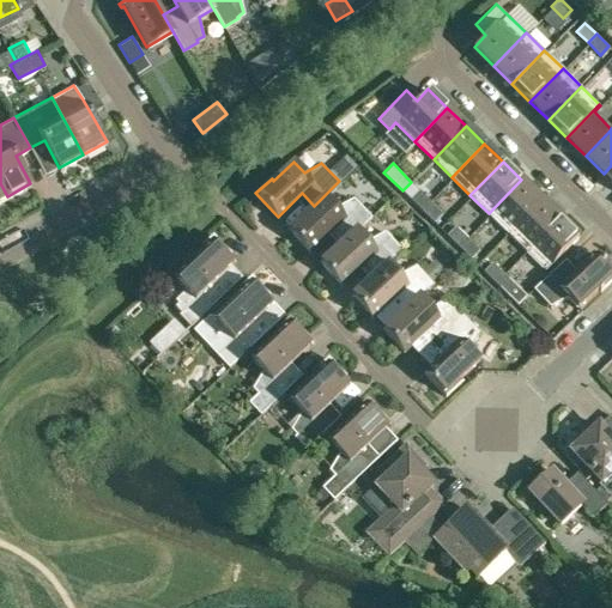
[(521,180),(489,213),(507,231),(539,199),(521,180)]
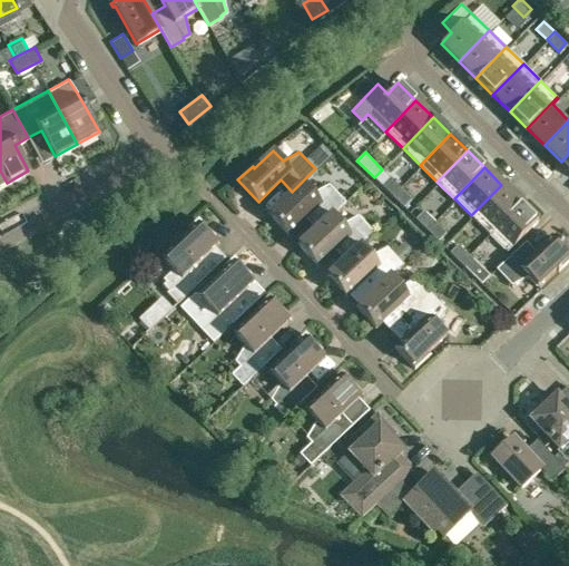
[(310,211),(321,222),(344,199),(327,183),(312,191),(303,182),(315,169),(315,168),(292,192),(271,211),(270,210),(267,211),(287,232),(310,211)]
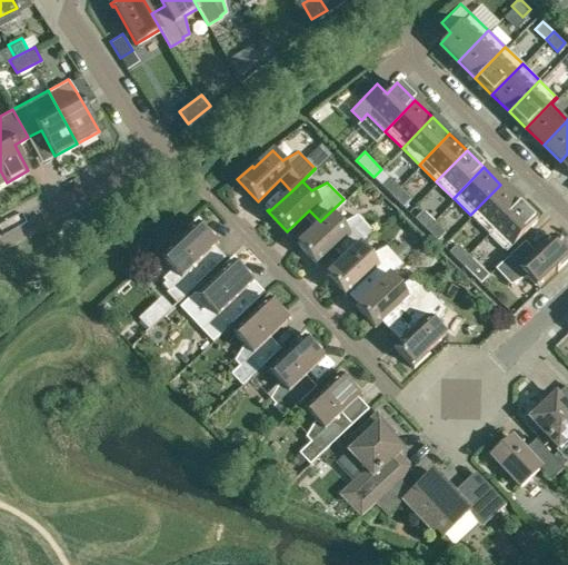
[(399,186),(381,169),(374,177),(391,194),(399,186)]
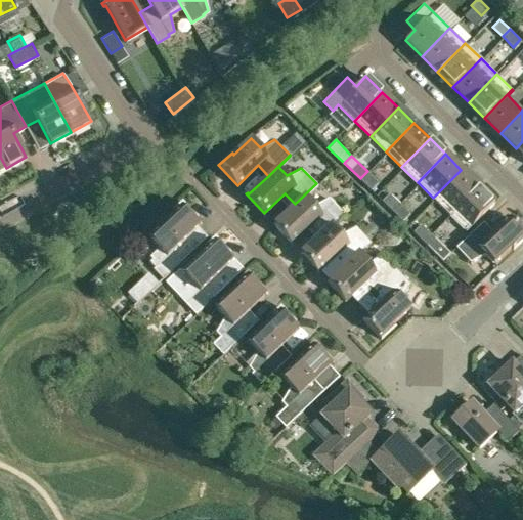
[(449,214),(477,185),(461,170),(433,198),(449,214)]
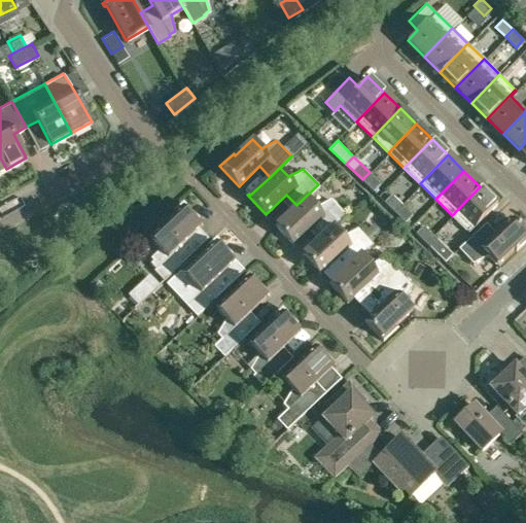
[(380,181),(370,172),(362,179),(373,189),(380,181)]
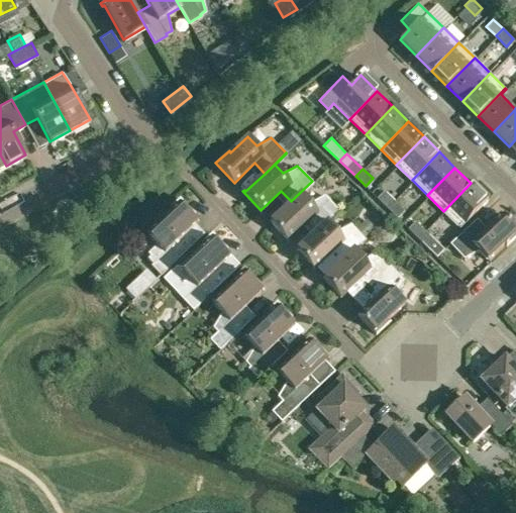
[(307,219),(317,229),(338,209),(324,193),(309,201),(301,192),(312,182),(312,181),(291,201),(272,219),(271,217),(269,219),(287,238),(307,219)]
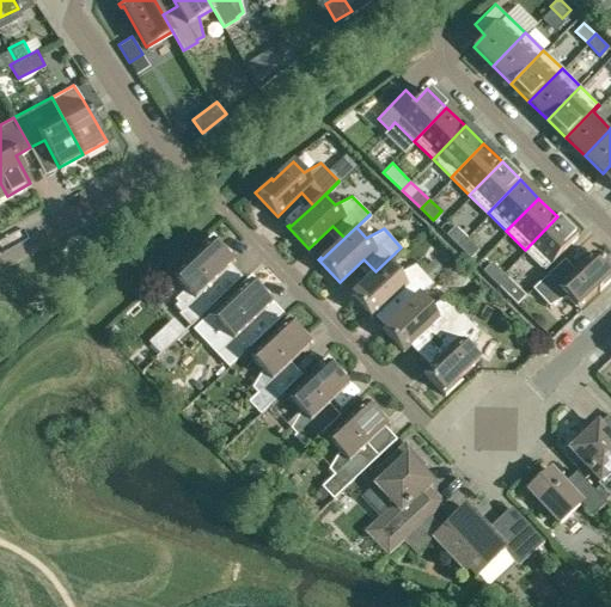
[(557,216),(525,250),(543,268),(576,234),(557,216)]
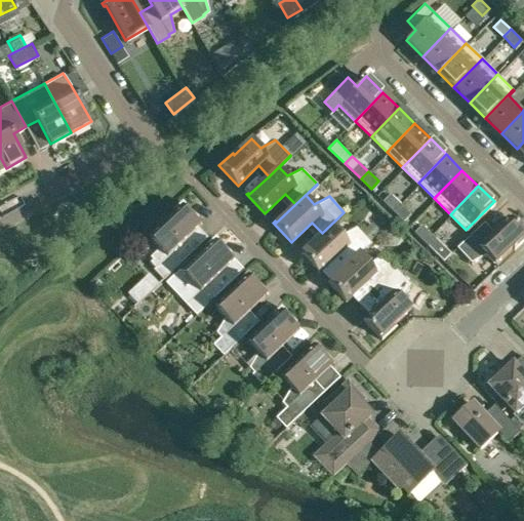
[(389,192),(381,199),(392,209),(400,202),(389,192)]
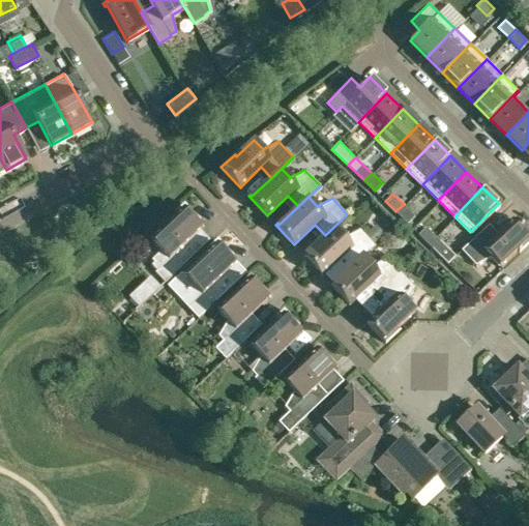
[(164,281),(190,256),(180,245),(200,227),(203,223),(183,202),(171,213),(173,216),(150,238),(159,249),(151,263),(155,268),(154,270),(164,281)]
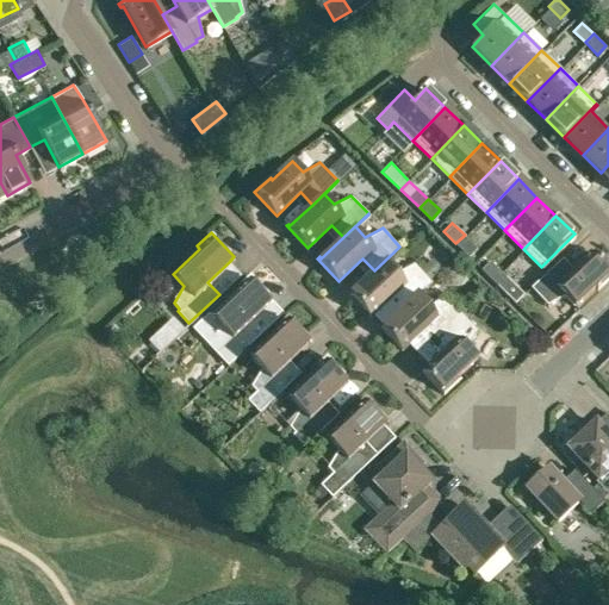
[(465,235),(455,243),(467,255),(477,247),(465,235)]
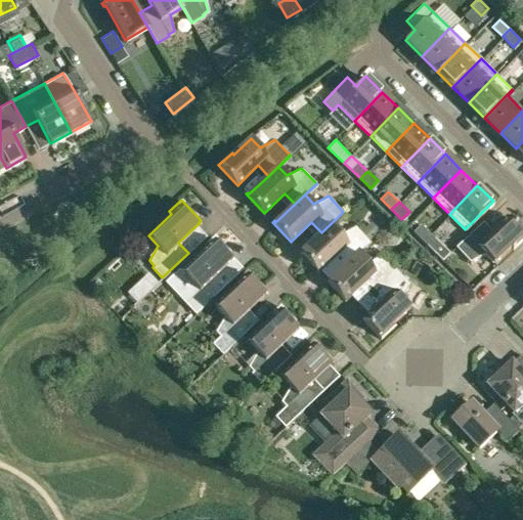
[(348,261),(369,241),(355,224),(340,232),(332,223),(344,212),(343,212),(321,232),(302,251),(301,249),(299,251),(317,270),(338,251),(348,261)]
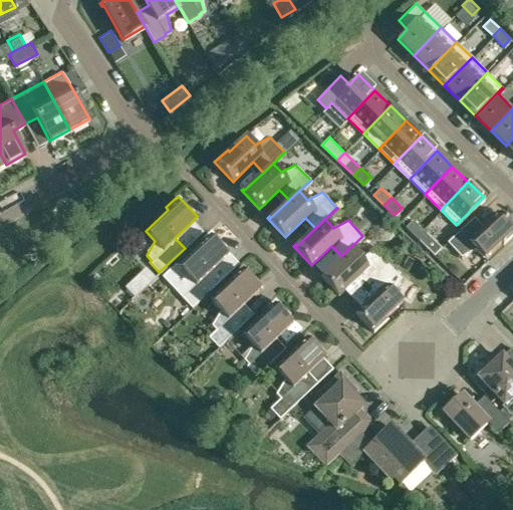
[(512,227),(497,210),(481,225),(476,230),(468,221),(447,241),(460,255),(475,247),(484,256),(501,240),(502,242),(512,231),(512,227)]
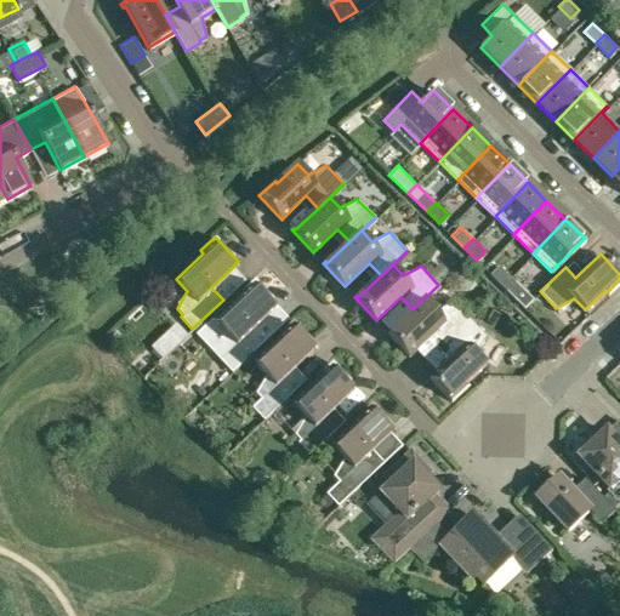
[(439,260),(427,271),(438,283),(449,272),(439,260)]
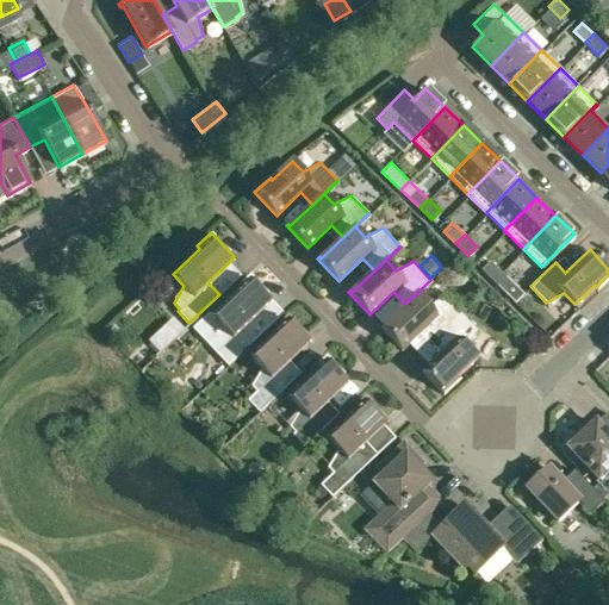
[(480,268),(492,279),(501,270),(489,259),(480,268)]
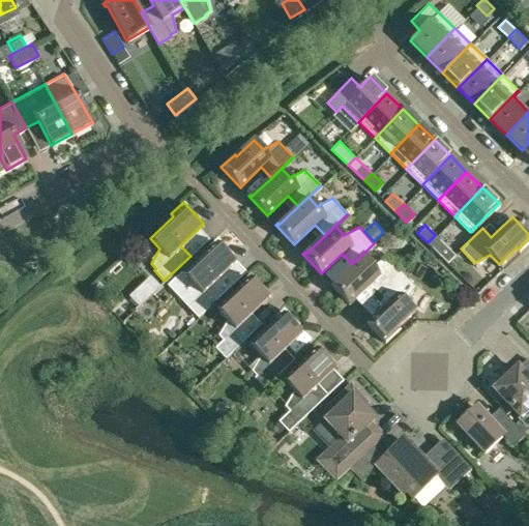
[(428,242),(438,253),(447,261),(454,254),(435,235),(428,242)]
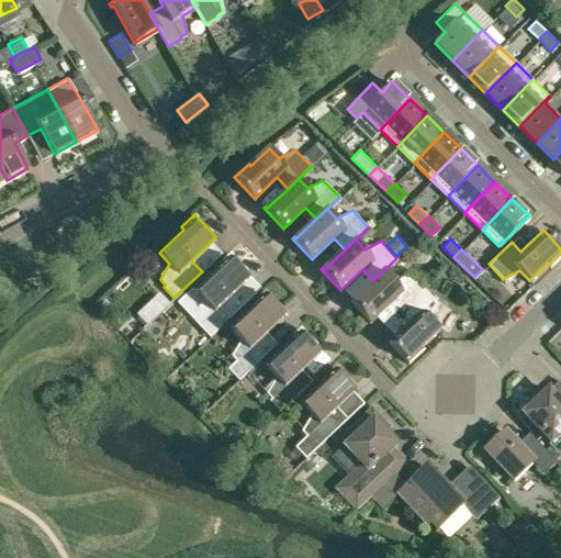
[(176,300),(199,324),(209,335),(237,309),(226,298),(247,278),(250,274),(229,252),(216,264),(219,267),(194,290),(191,287),(176,300)]
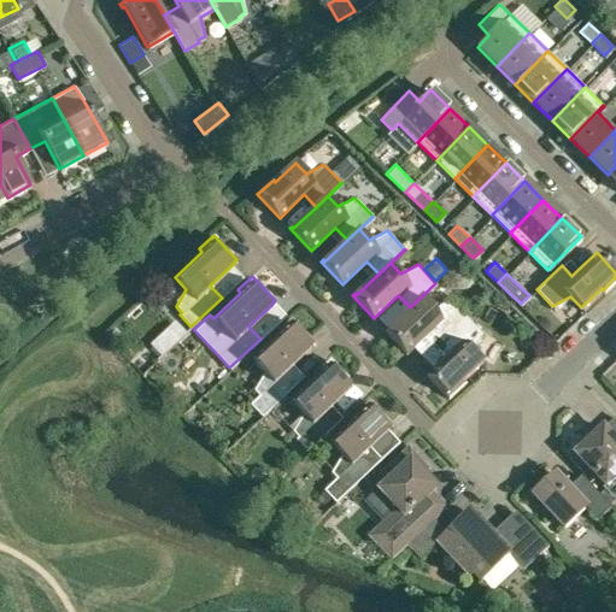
[(435,283),(410,307),(388,328),(386,327),(383,329),(405,352),(430,328),(440,339),(465,315),(450,298),(432,307),(422,296),(436,283),(435,283)]
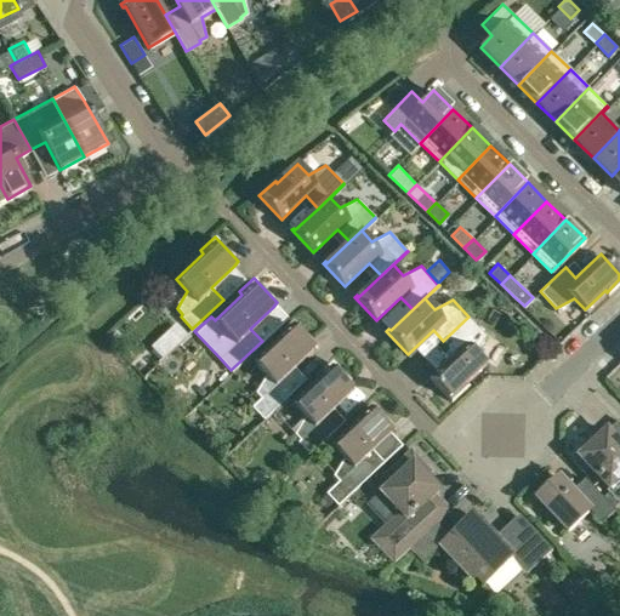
[(468,317),(443,341),(453,352),(428,375),(450,399),(466,383),(465,382),(485,363),(475,352),(485,334),(468,317)]
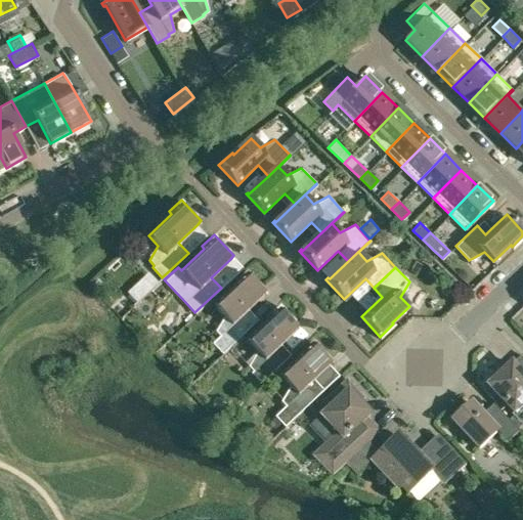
[(222,353),(254,322),(244,312),(263,294),(266,290),(247,269),(234,280),(236,284),(214,305),(224,315),(215,330),(219,335),(212,342),(222,353)]
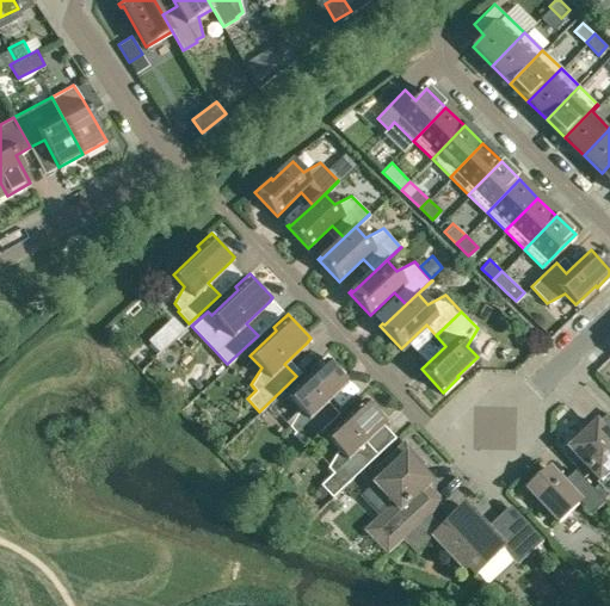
[(172,316),(164,325),(176,336),(184,328),(172,316)]
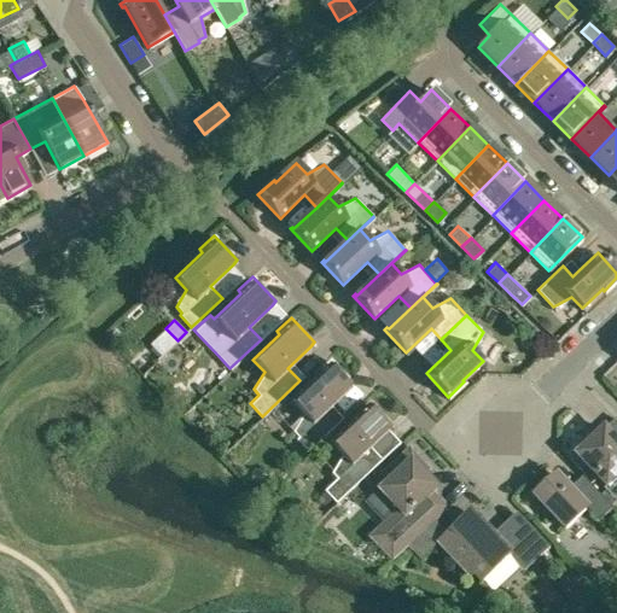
[(326,409),(331,406),(349,387),(353,383),(330,358),(315,372),(318,375),(291,401),(303,413),(292,430),(298,436),(296,438),(308,450),(338,421),(326,409)]
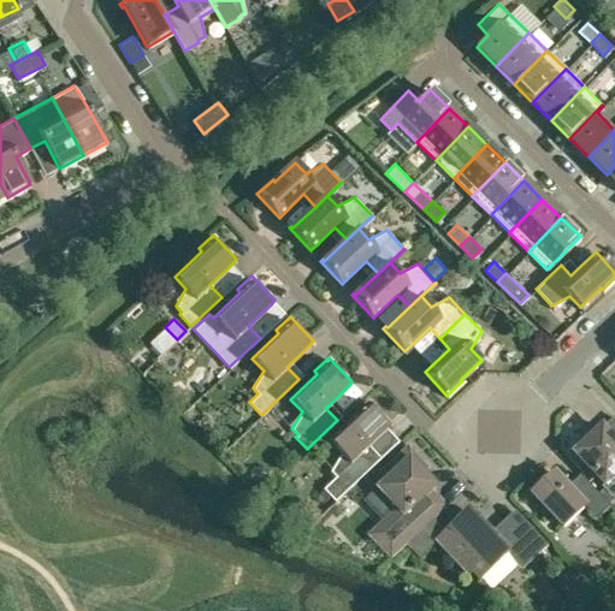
[(335,499),(376,461),(364,449),(386,427),(391,423),(367,398),(353,413),(355,415),(329,440),(341,452),(330,470),(336,475),(323,487),(335,499)]
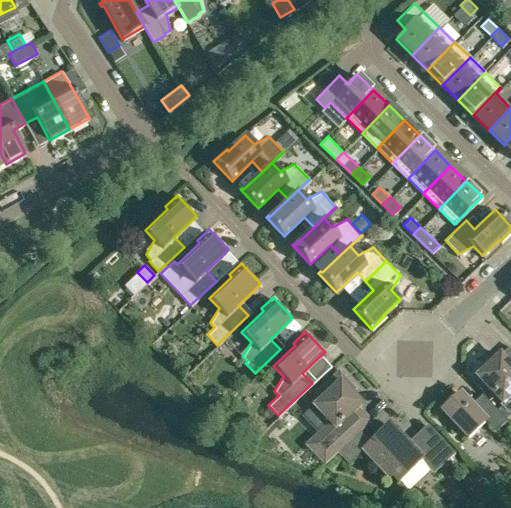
[(510,345),(509,344),(497,356),(495,353),(476,371),(478,373),(476,375),(501,401),(510,391),(510,345)]
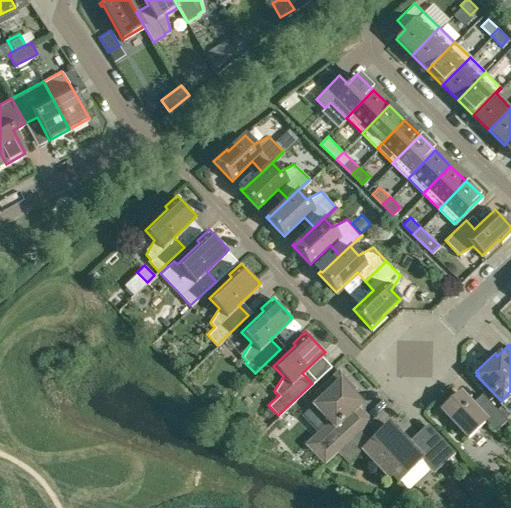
[(360,403),(359,402),(350,392),(355,387),(338,370),(315,392),(321,398),(303,414),(317,429),(303,442),(323,463),(364,424),(352,411),(360,403)]
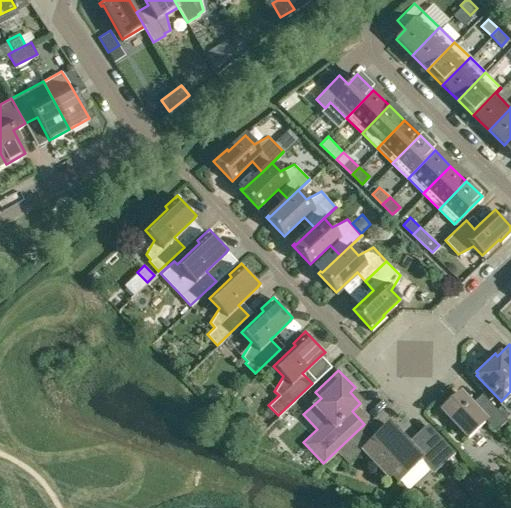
[(474,406),(460,391),(441,408),(467,436),(485,419),(494,429),(506,418),(487,399),(479,406),(474,406)]
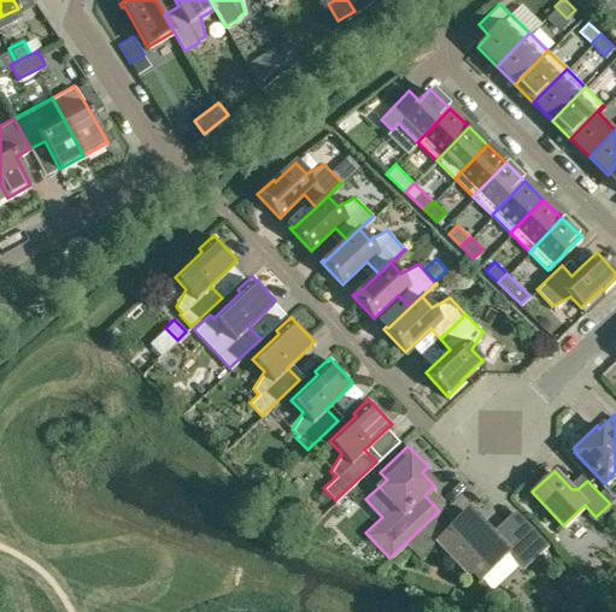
[(468,510),(435,540),(468,574),(471,570),(480,578),(508,553),(522,568),(547,543),(521,515),(496,539),(468,510)]
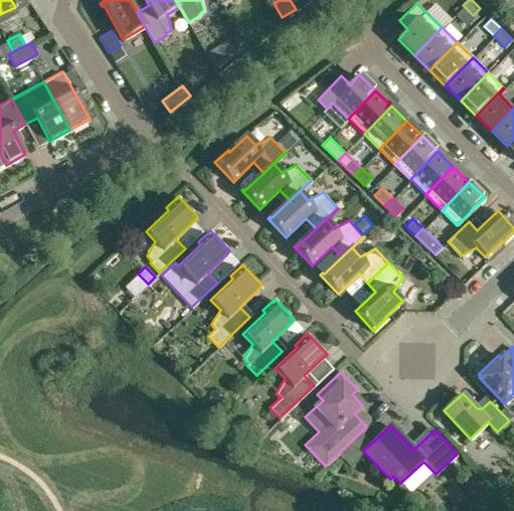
[(497,470),(488,478),(495,485),(503,478),(497,470)]
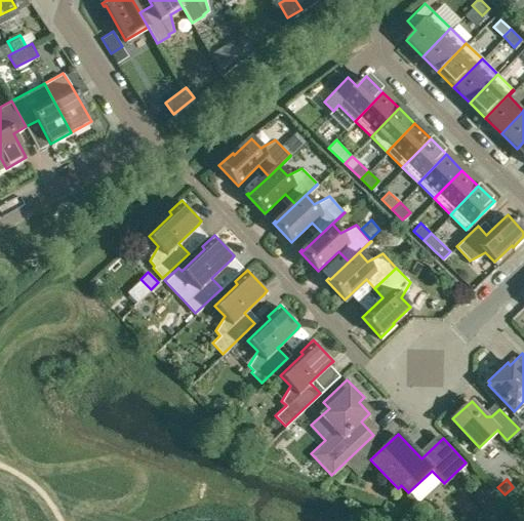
[(484,483),(474,492),(487,508),(498,497),(484,483)]
